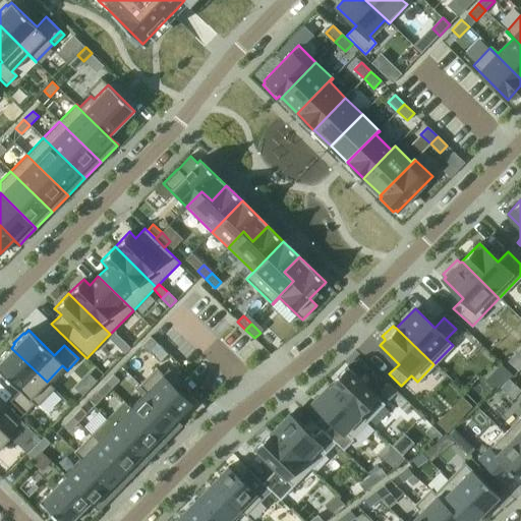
[(108,336),(107,337),(115,344),(116,345),(121,339),(113,331),(110,334),(108,336)]
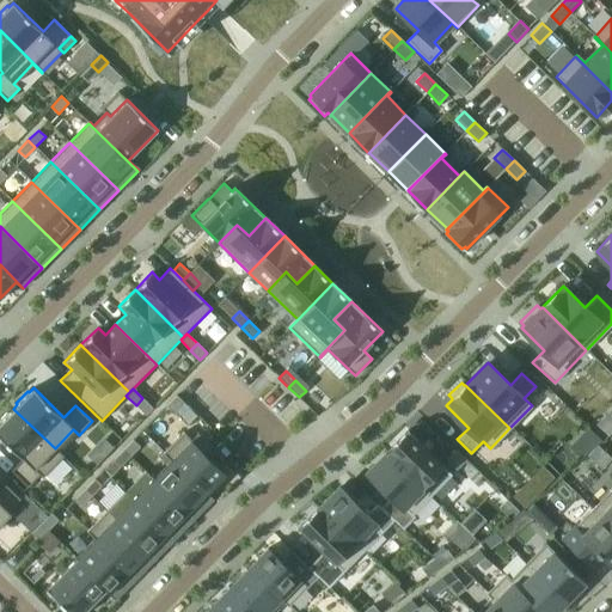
[(177,396),(166,405),(173,412),(183,402),(177,396)]
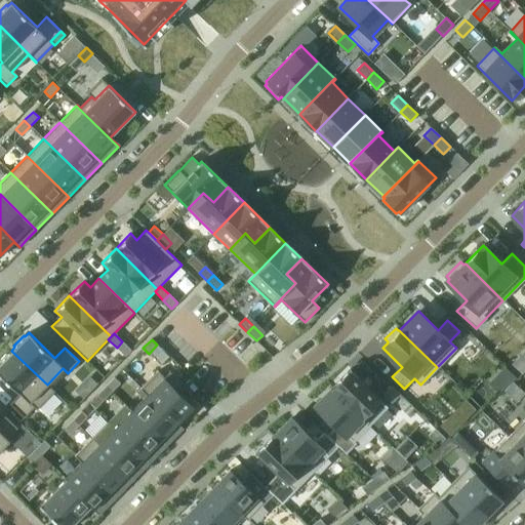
[(122,341),(117,348),(125,356),(131,350),(122,341)]
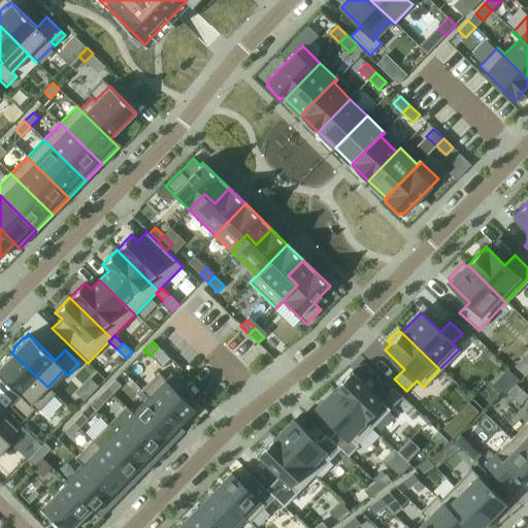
[(0,376),(20,395),(9,406),(24,420),(34,409),(37,411),(54,394),(47,387),(11,353),(7,356),(6,355),(0,361),(0,376)]
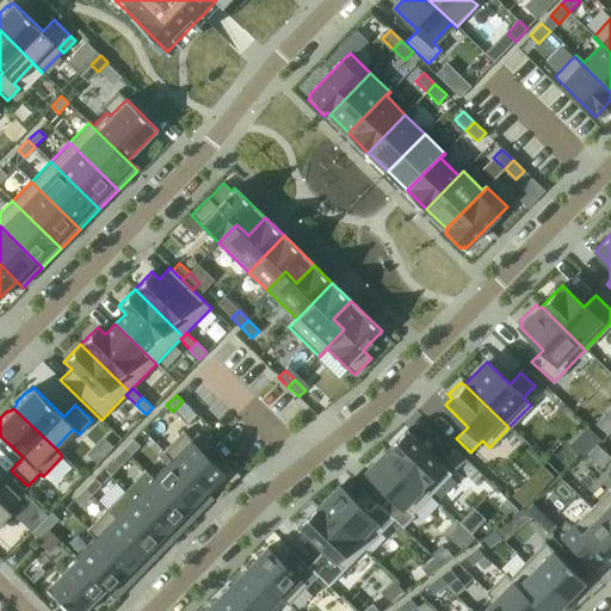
[(408,429),(387,451),(431,494),(451,474),(443,467),(444,466),(443,463),(442,466),(408,432),(409,431),(408,429)]
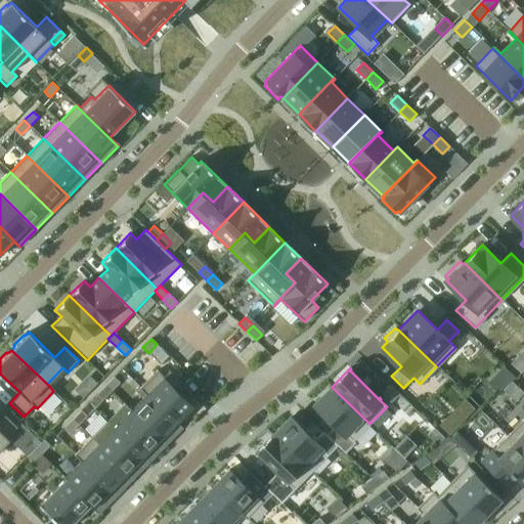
[(158,369),(140,387),(180,426),(180,425),(177,423),(193,405),(184,396),(186,393),(178,385),(175,388),(158,369)]
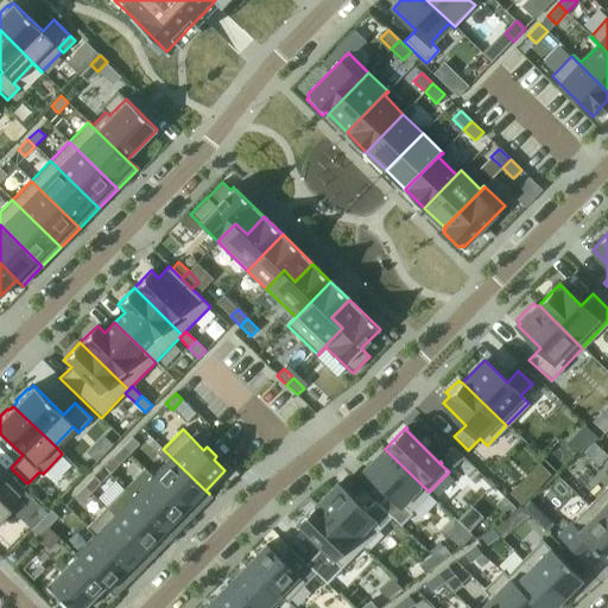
[(132,437),(122,448),(130,454),(139,444),(132,437)]
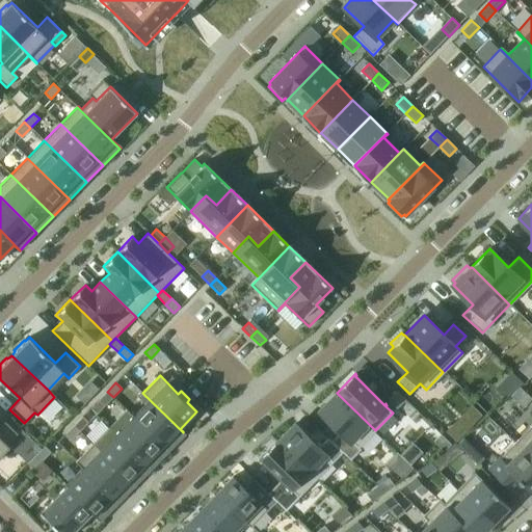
[(521,388),(512,397),(517,402),(527,394),(521,388)]
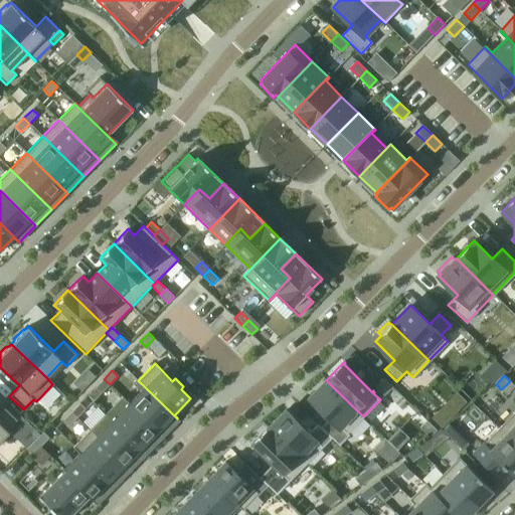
[(104,379),(95,387),(101,393),(110,384),(104,379)]
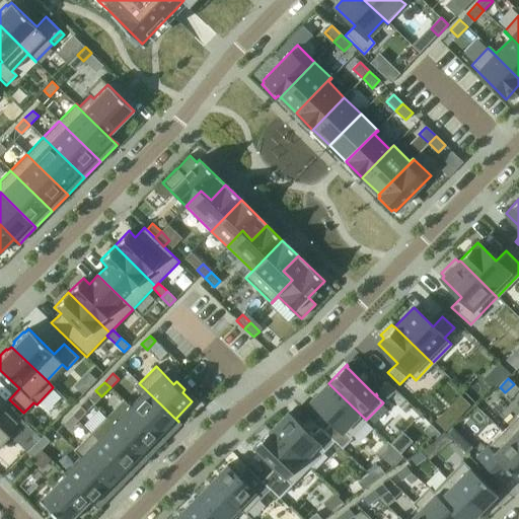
[(123,399),(123,400),(159,436),(162,432),(168,427),(170,430),(178,422),(139,383),(139,384),(145,390),(130,406),(123,399)]
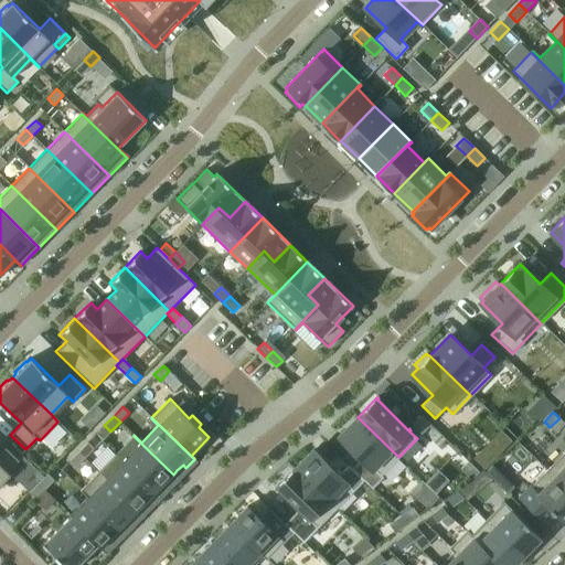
[(356,418),(339,436),(362,458),(352,468),(349,465),(348,465),(364,480),(372,488),(383,477),(381,475),(398,457),(358,417),(356,418)]
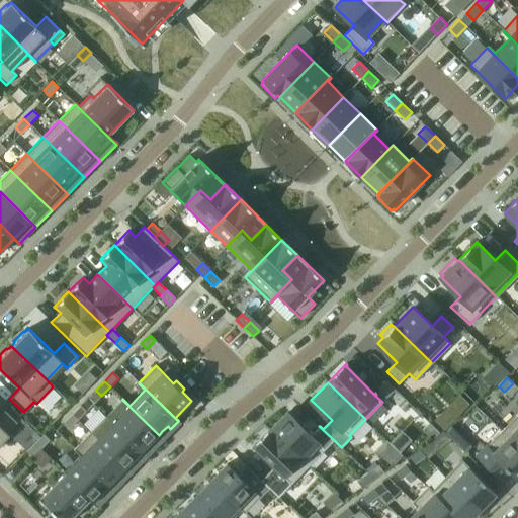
[(95,390),(88,398),(94,403),(101,396),(95,390)]
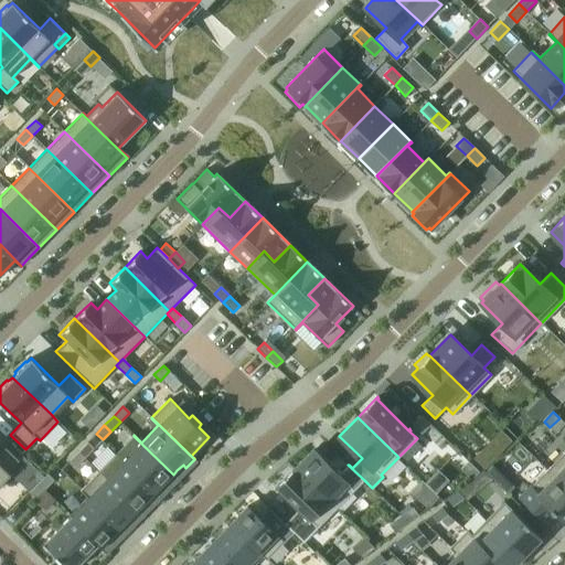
[(134,436),(116,454),(159,496),(167,487),(163,484),(173,475),(134,436)]
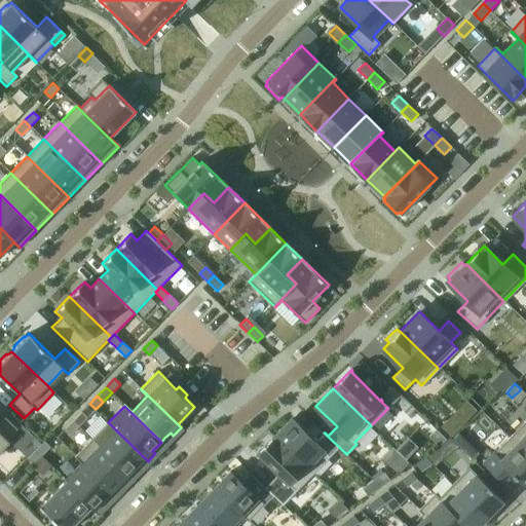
[(81,412),(73,420),(79,426),(87,417),(81,412)]
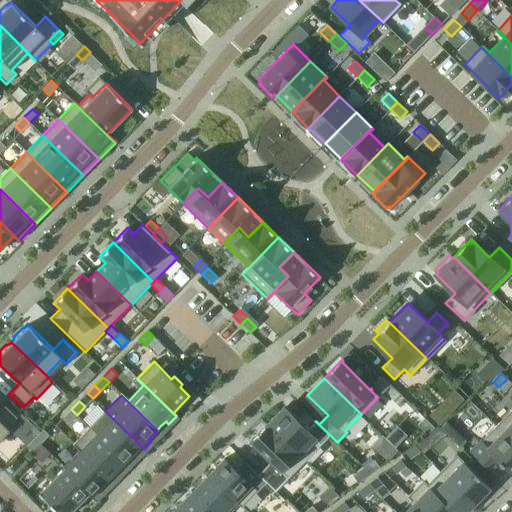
[(0,439),(9,430),(7,427),(17,417),(3,403),(0,406),(0,439)]
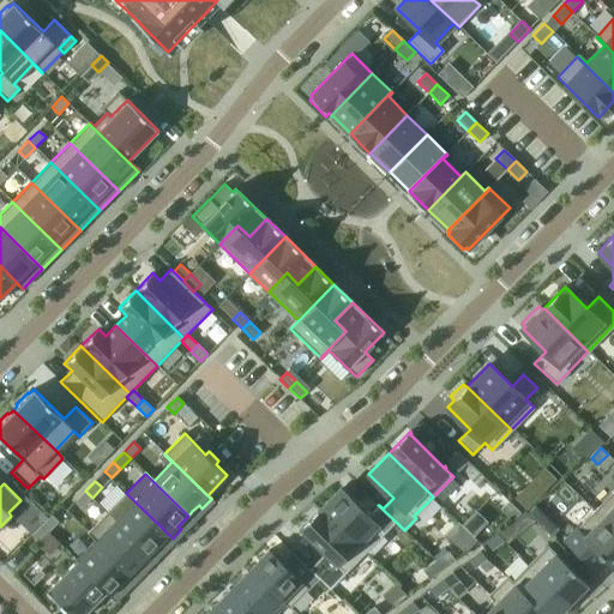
[(321,509),(320,509),(366,553),(396,522),(378,505),(367,516),(341,489),(321,509)]
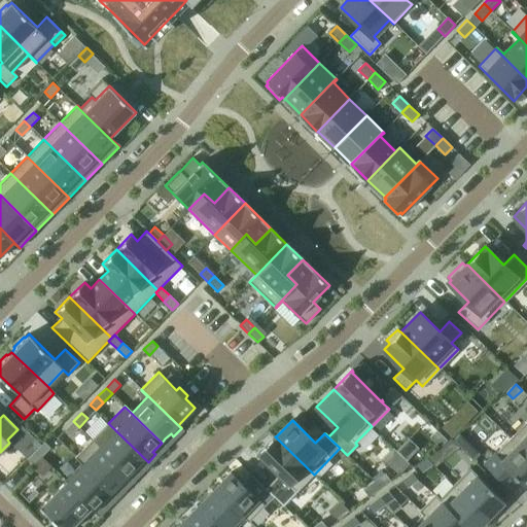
[(73,421),(65,430),(71,435),(79,427),(73,421)]
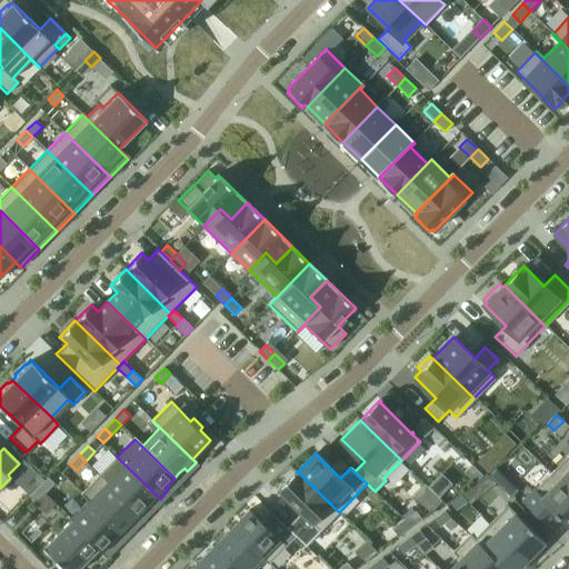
[(568,455),(551,473),(568,491),(568,455)]
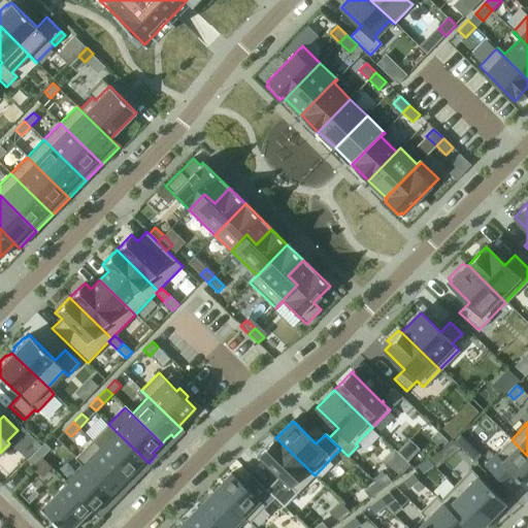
[(108,424),(92,440),(129,476),(138,467),(141,470),(149,463),(108,424)]
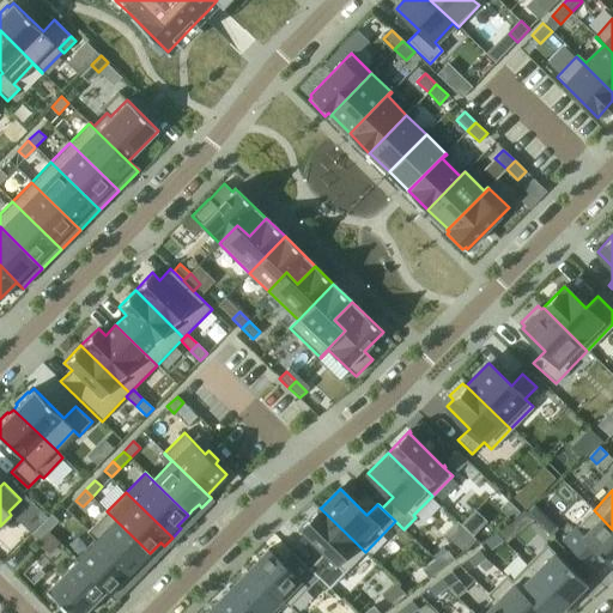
[(508,501),(501,507),(511,517),(517,510),(508,501)]
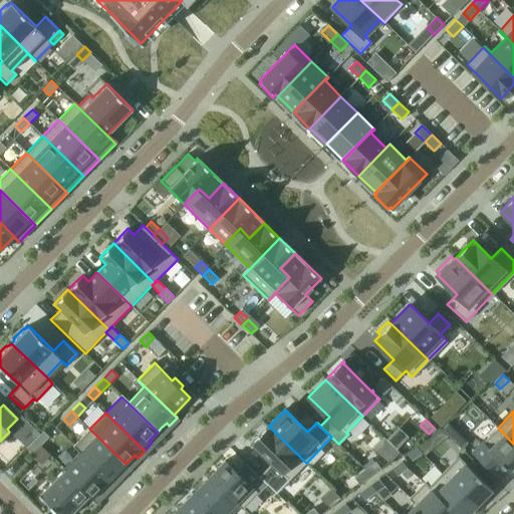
[(448,425),(442,431),(451,439),(456,433),(448,425)]
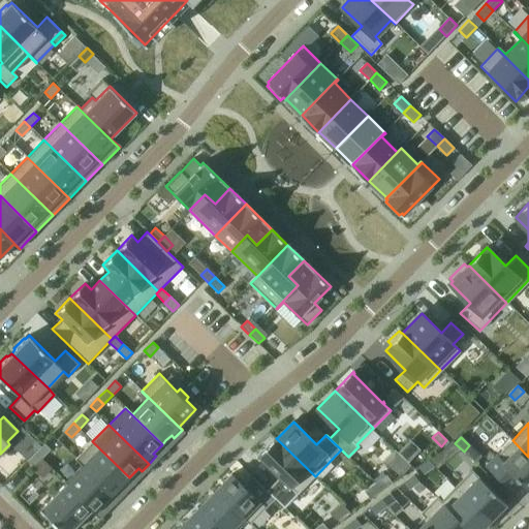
[(276,438),(257,458),(258,459),(259,458),(279,476),(266,490),(275,498),(284,507),(315,476),(276,438)]
